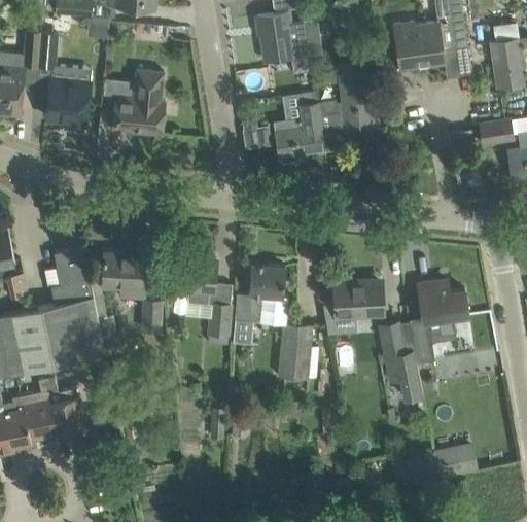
[(93,2),(75,0),(58,0),(58,1),(49,0),(43,0),(43,13),(92,18),(93,2)]
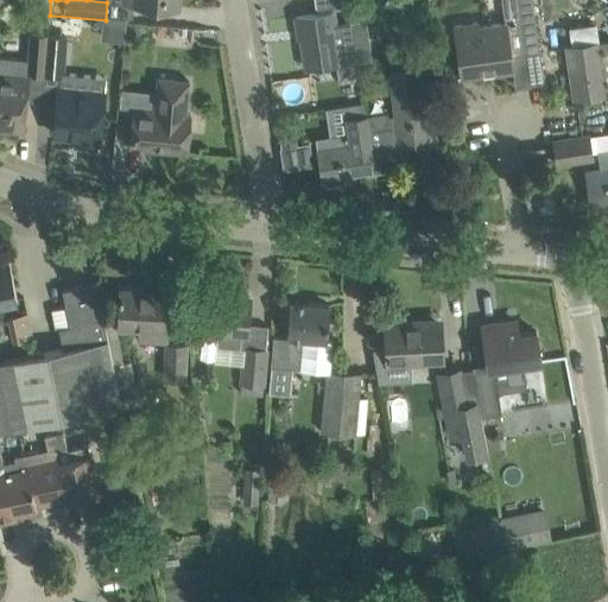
[(122,0),(122,4),(122,8),(134,8),(156,11),(179,12),(181,0),(122,0)]
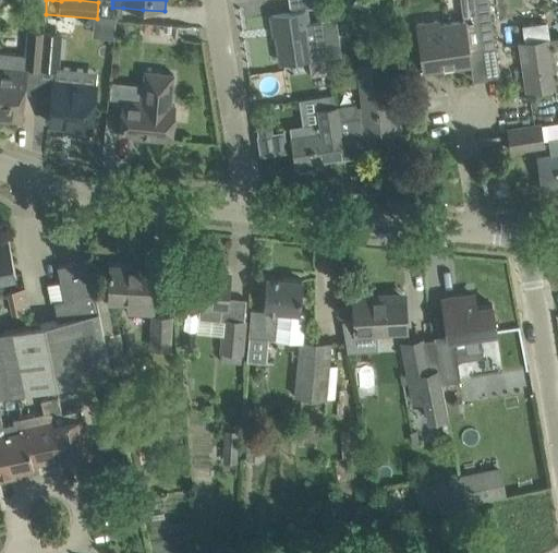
[(289,0),(291,12),(319,9),(318,0),(289,0)]
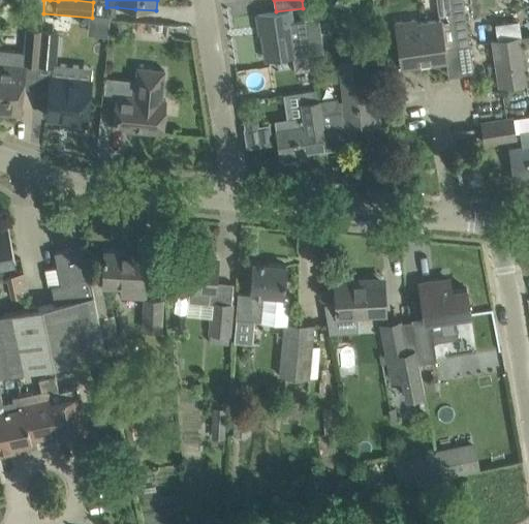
[(455,26),(450,0),(435,0),(439,22),(416,26),(416,23),(395,26),(398,42),(399,51),(402,71),(446,64),(444,53),(458,51),(455,26)]
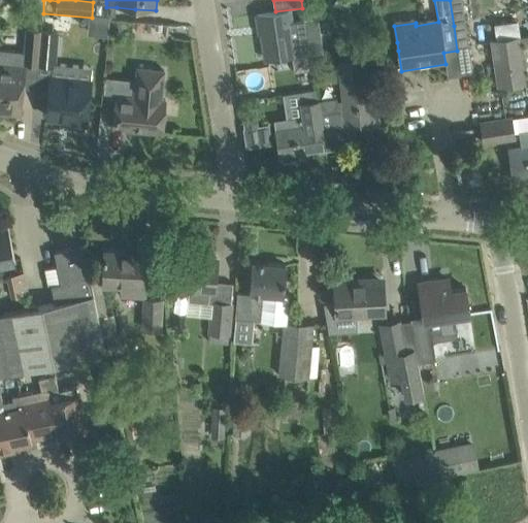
[(461,0),(450,0),(454,26),(457,51),(468,48),(466,28),(465,24),(461,0)]
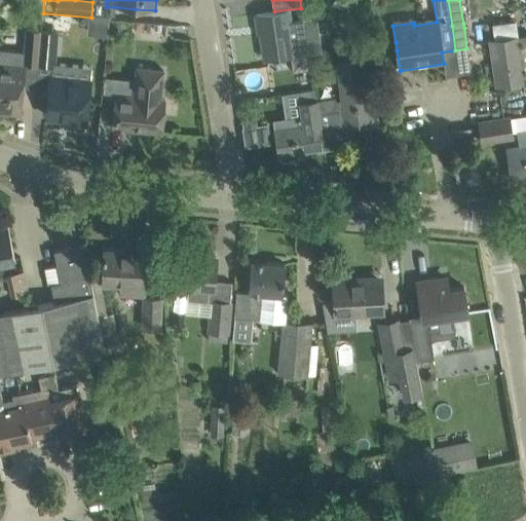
[(267,17),(256,19),(258,31),(264,31),(264,36),(261,36),(265,63),(286,60),(294,59),(308,57),(303,24),(303,23),(292,24),(290,13),(276,15),(267,17)]
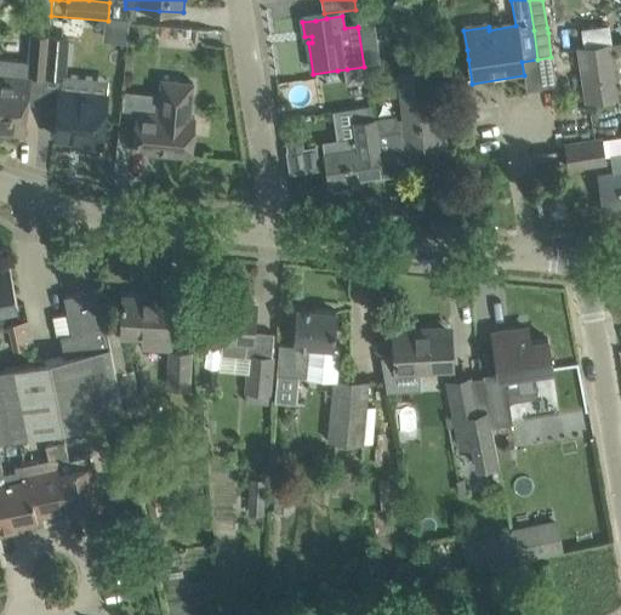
[(620,45),(611,47),(609,29),(581,33),(585,52),(579,52),(586,106),(617,101),(619,108),(620,107),(620,45)]
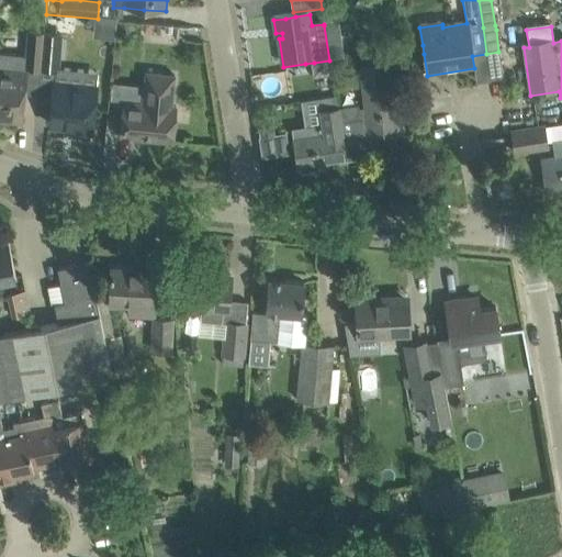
[(25,58),(24,71),(41,73),(44,37),(27,35),(25,58)]
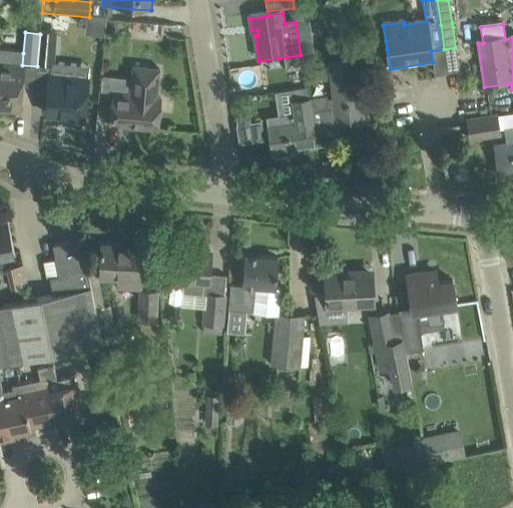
[(40,34),(37,66),(53,67),(56,35),(40,34)]
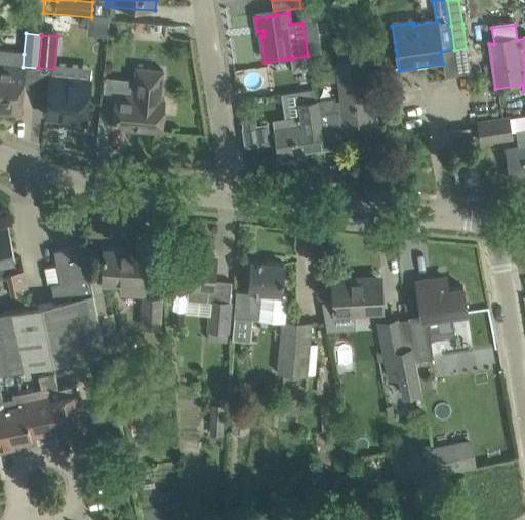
[(0,115),(21,117),(23,92),(26,70),(23,70),(23,67),(24,54),(0,52),(0,115)]
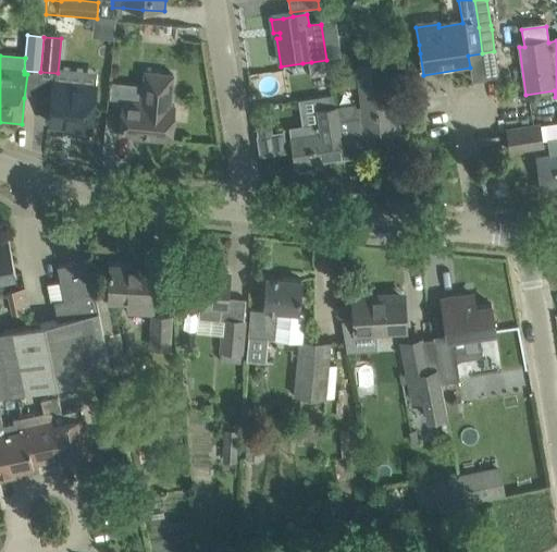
[(395,133),(385,66),(356,71),(361,107),(336,110),(338,124),(351,122),(354,139),(395,133)]
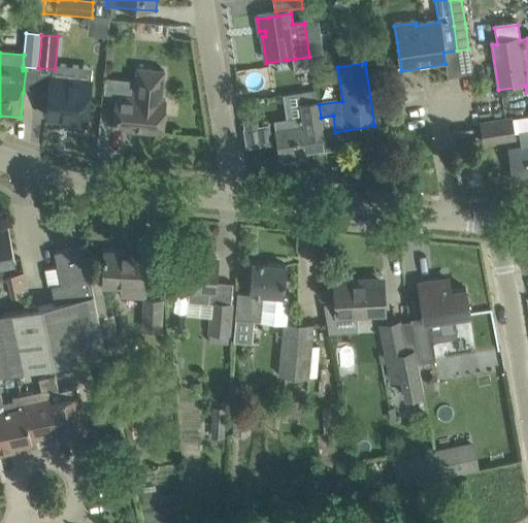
[(113,122),(112,132),(162,137),(165,104),(162,104),(164,74),(143,73),(137,72),(136,85),(134,101),(125,100),(117,99),(114,111),(114,112),(113,122)]
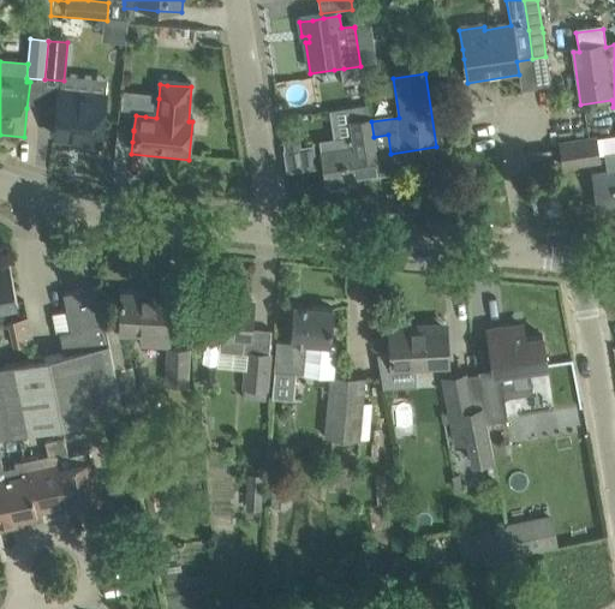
[(101,150),(103,126),(107,97),(59,93),(54,141),(81,143),(79,148),(101,150)]
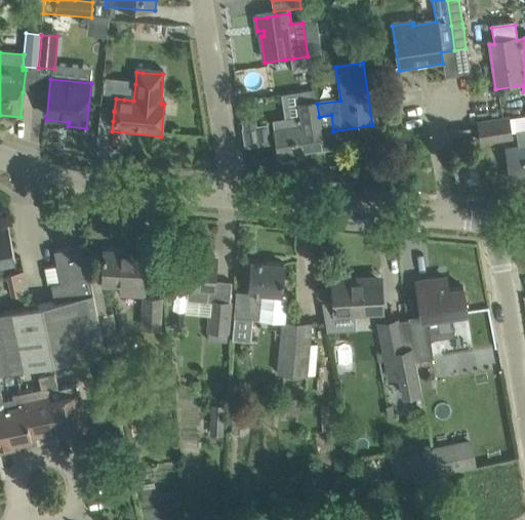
[(319,117),(317,104),(315,92),(298,95),(303,120),(274,124),(279,160),(280,162),(283,165),(296,163),(298,160),(298,157),(336,151),(333,131),(331,115),(319,117)]
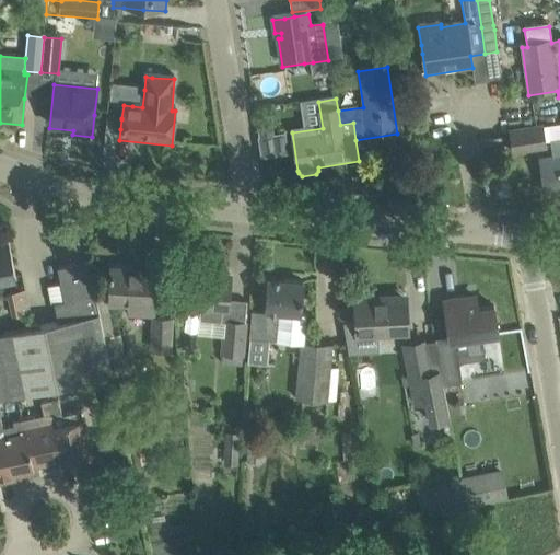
[(512,155),(547,150),(545,140),(544,130),(509,136),(512,155)]
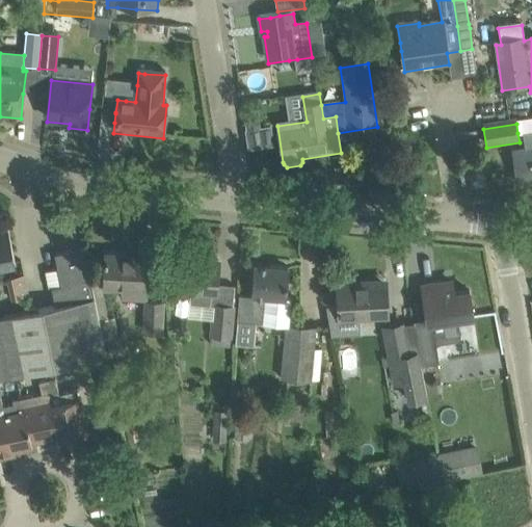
[(248,152),(272,149),(270,130),(246,133),(248,152)]
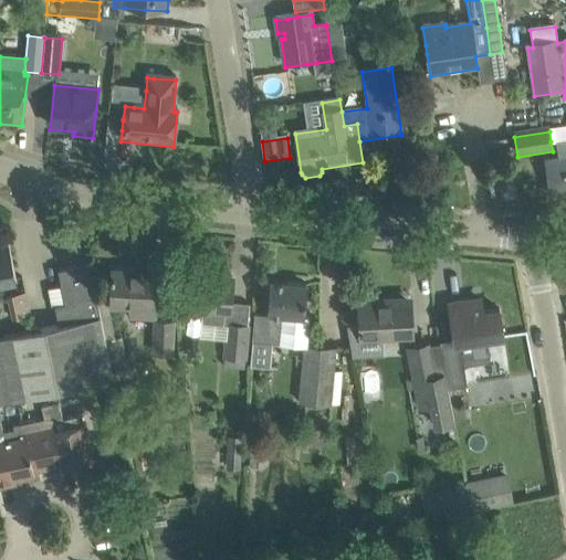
[(565,143),(556,145),(559,161),(545,164),(551,193),(565,190),(565,143)]
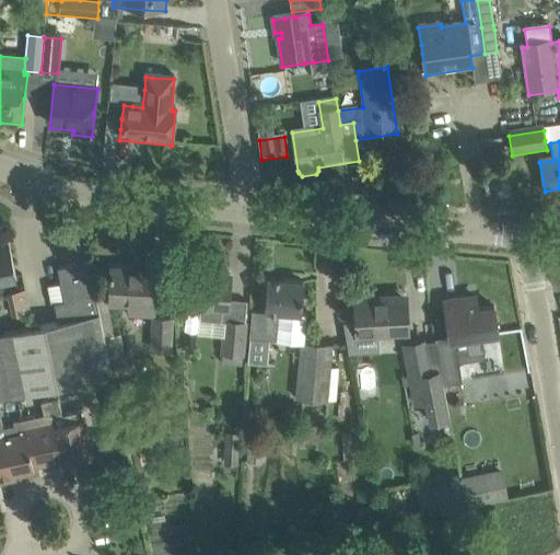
[(0,282),(16,280),(9,244),(0,245),(0,282)]
